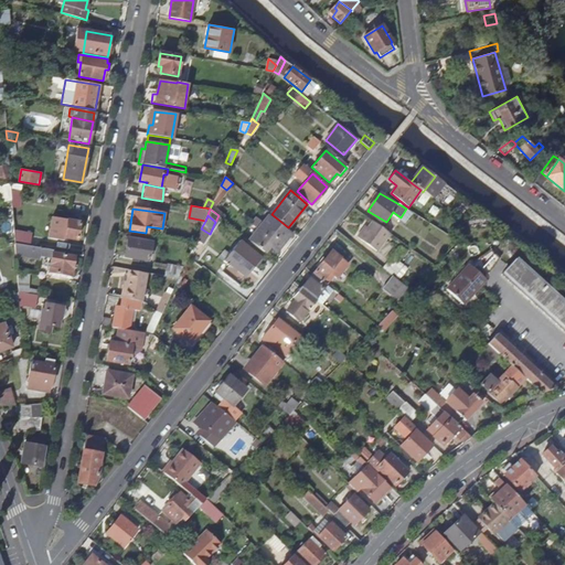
[(249,241),(263,252),(268,245),(276,251),(289,233),(269,216),(249,241)]
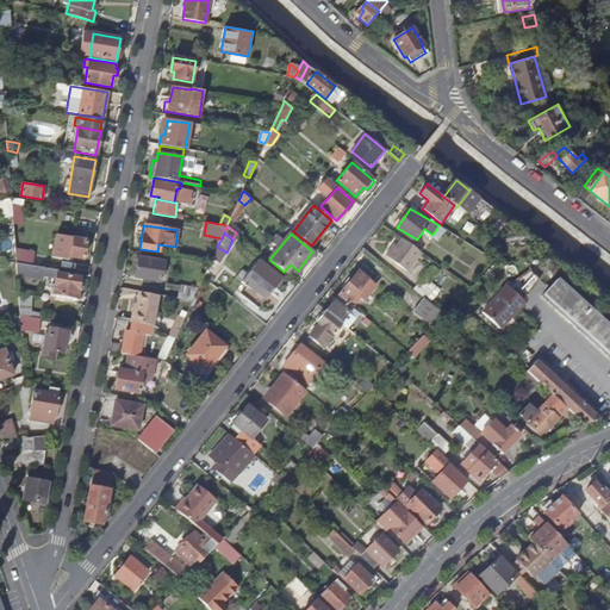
[(62,256),(82,260),(86,240),(56,235),(51,257),(61,259),(62,256)]
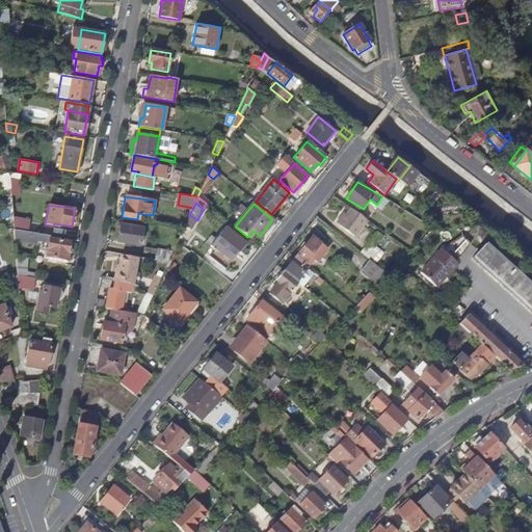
[(368,220),(352,210),(345,219),(342,217),(336,224),(353,239),(368,220)]
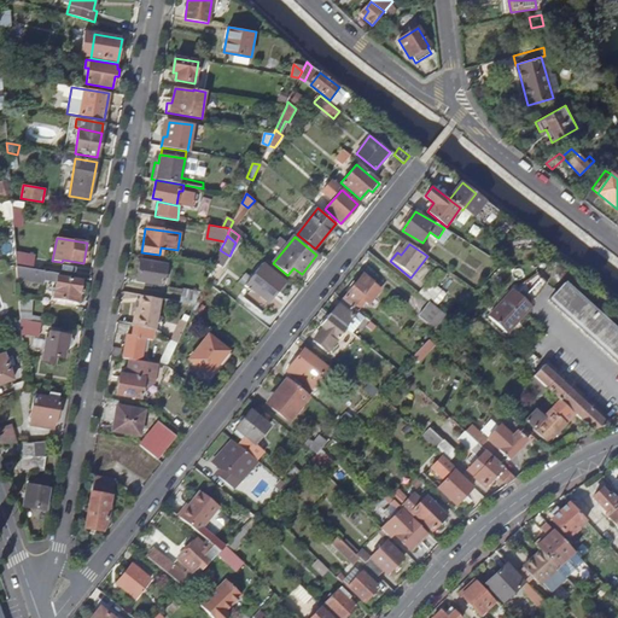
[(214,264),(213,267),(207,278),(220,287),(238,263),(229,256),(220,250),(214,264)]
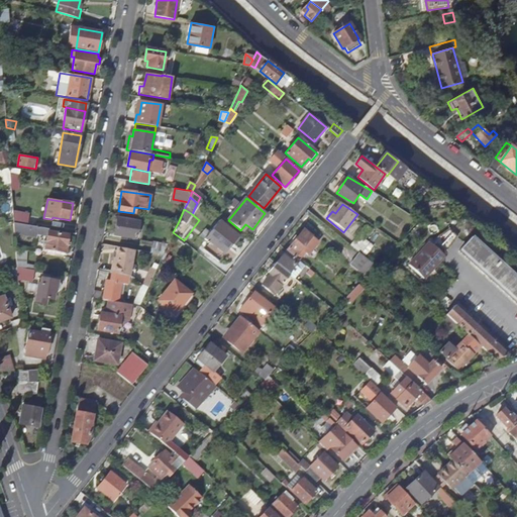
[(15,215),(14,222),(27,224),(28,217),(15,215)]
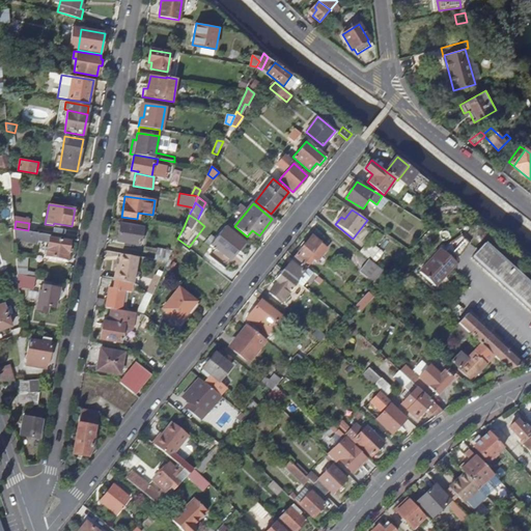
[(118,241),(139,245),(142,228),(120,224),(118,241)]
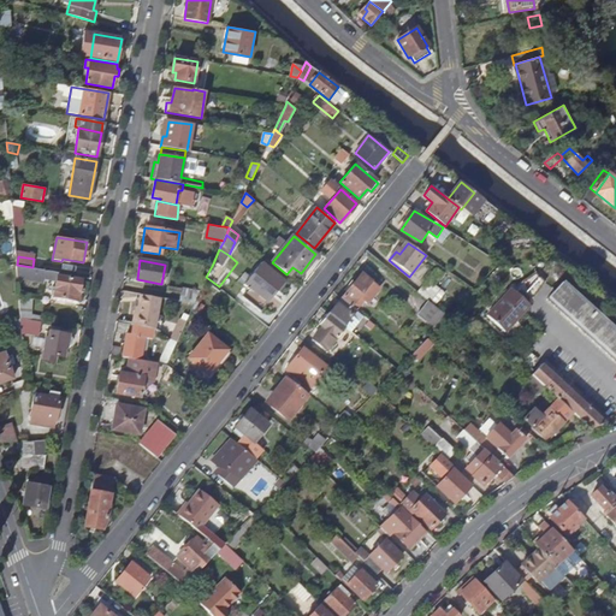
[(279,291),(286,282),(261,262),(243,284),(248,288),(242,296),(260,311),(277,291),(279,291)]
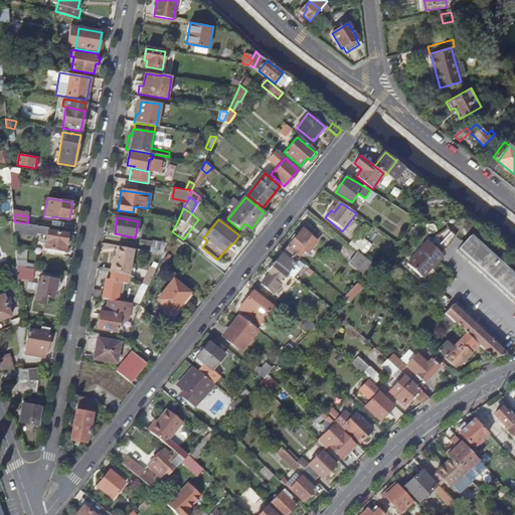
[(60,230),(13,222),(14,233),(33,236),(34,232),(46,234),(44,248),(64,251),(67,234),(60,233),(60,230)]
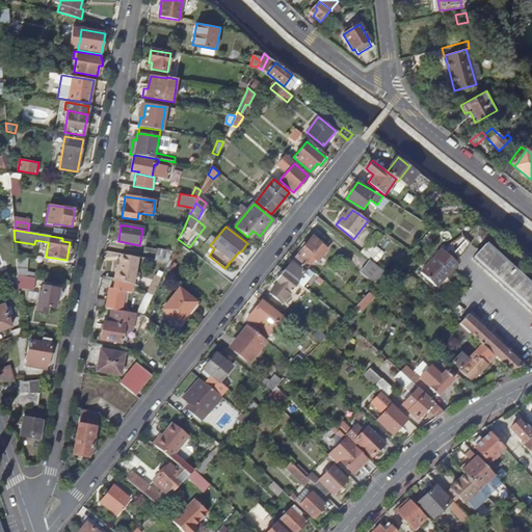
[(295,258),(308,268),(314,260),(317,262),(327,248),(320,243),(312,236),(295,258)]
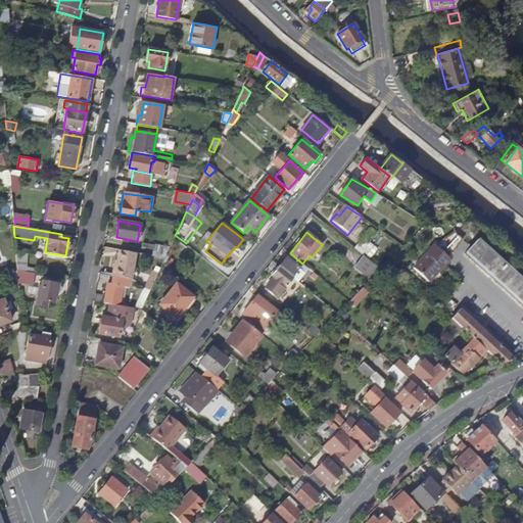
[(434,245),(434,246),(448,259),(448,258),(462,240),(454,232),(434,245)]
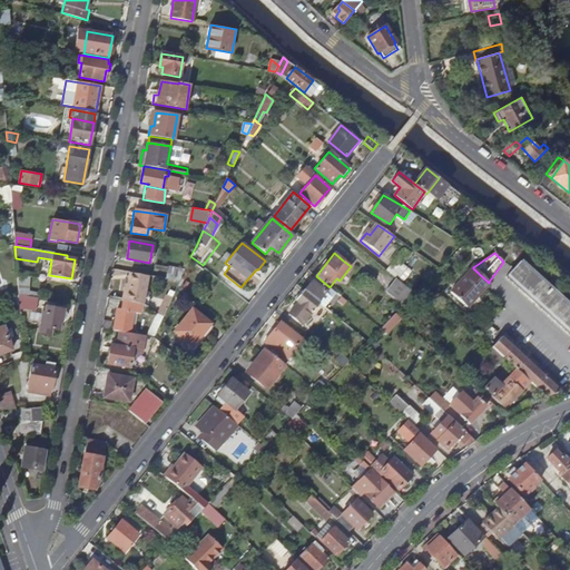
[(505,277),(569,335),(569,306),(520,262),(505,277)]
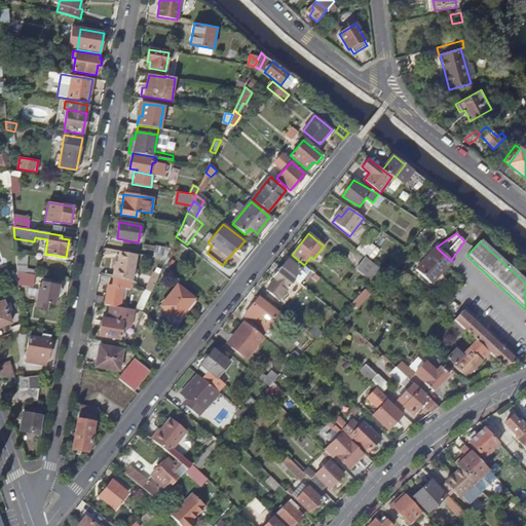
[(165,259),(171,249),(155,246),(153,258),(165,259)]
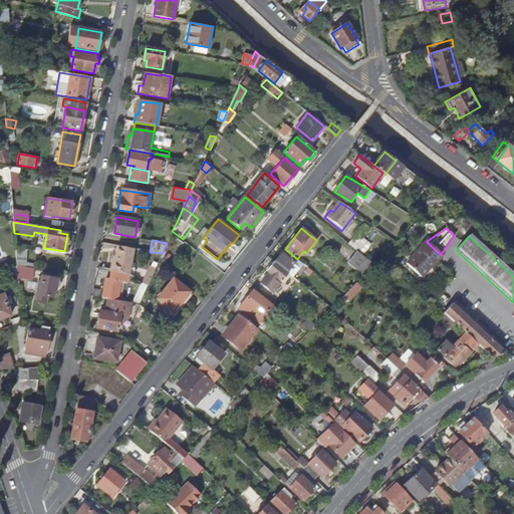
[(421,277),(441,255),(427,242),(406,264),(421,277)]
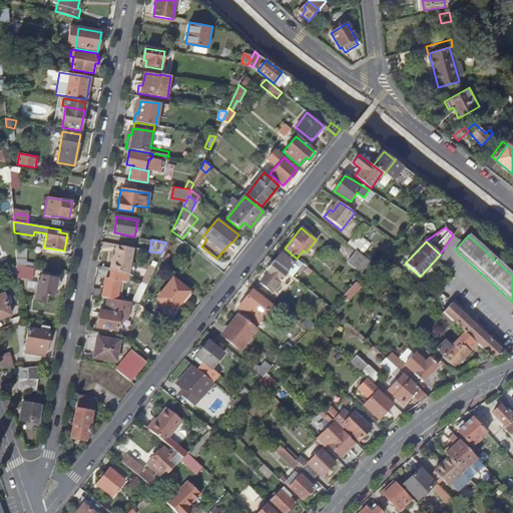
[(133,248),(116,245),(112,272),(120,273),(128,275),(133,248)]
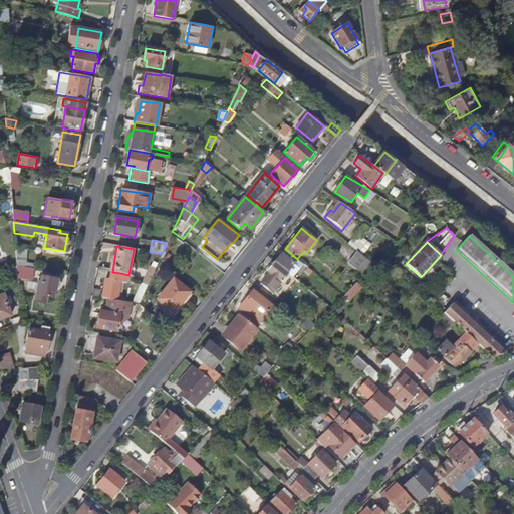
[(15,248),(16,266),(25,267),(26,247),(15,248)]
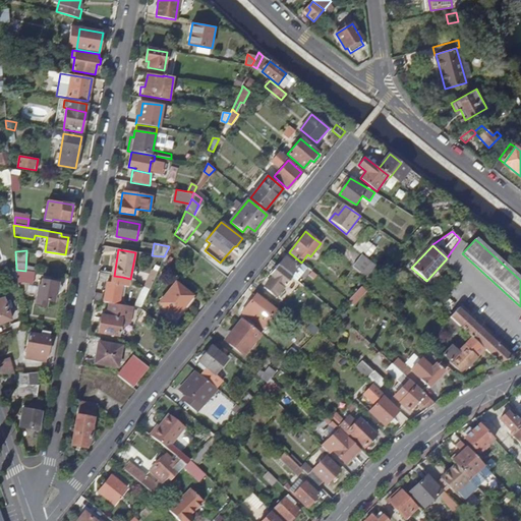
[(278,266),(290,276),(301,263),(289,252),(278,266)]
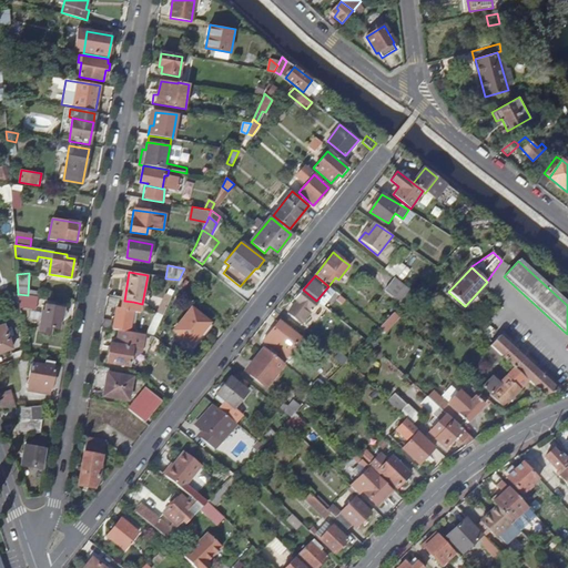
[(413,292),(396,279),(385,292),(401,304),(413,292)]
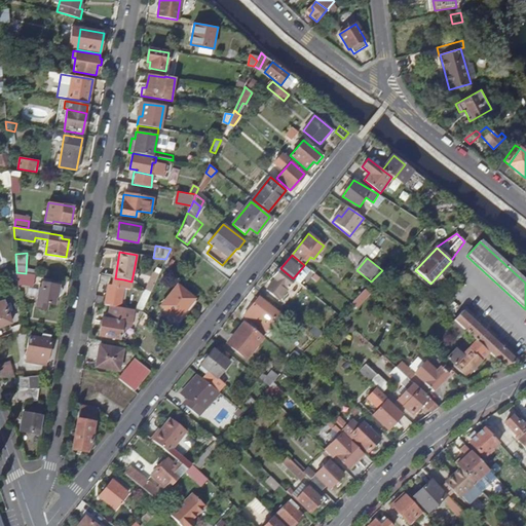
[(280,268),(279,267),(272,276),(275,278),(267,290),(279,299),(295,279),(293,278),(280,268)]
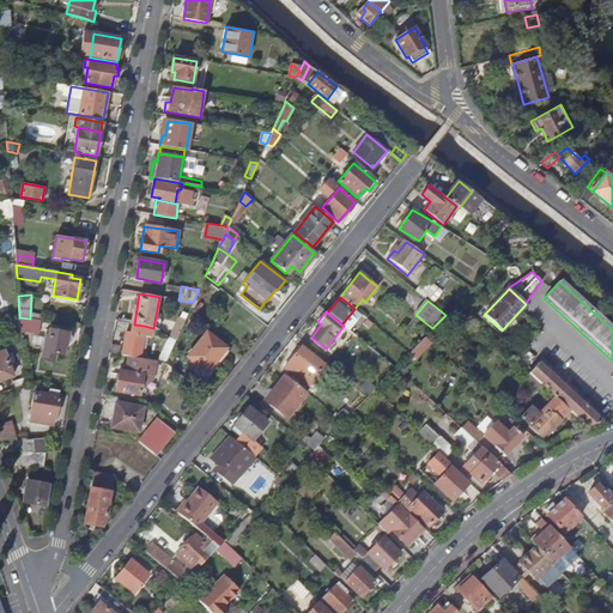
[(42,321),(30,319),(19,317),(20,328),(40,332),(42,321)]
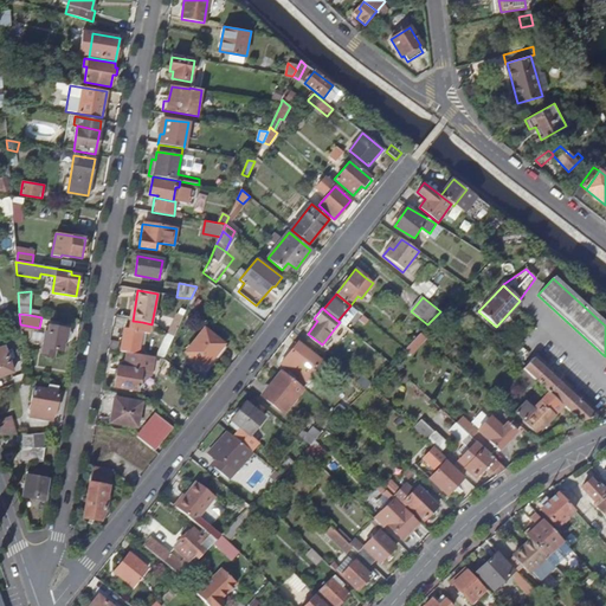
[(127,352),(139,354),(142,333),(149,334),(154,326),(152,324),(142,322),(133,321),(130,330),(124,329),(121,350),(127,352)]
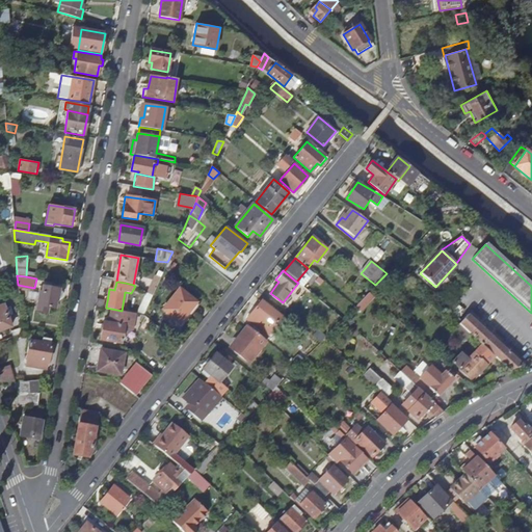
[(42,286),(37,311),(48,313),(49,308),(56,309),(58,298),(59,298),(61,290),(42,286)]
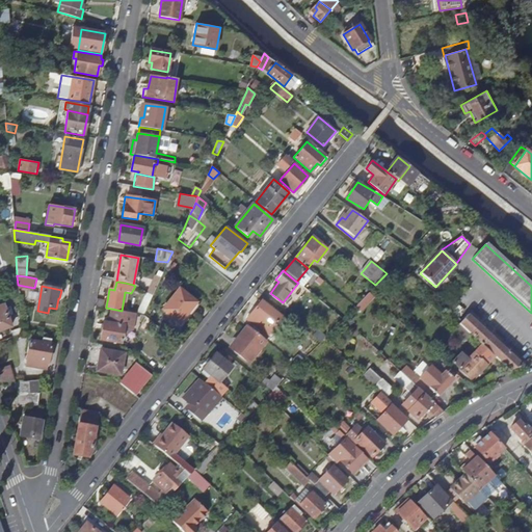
[(311,293),(304,288),(300,294),(307,298),(311,293)]
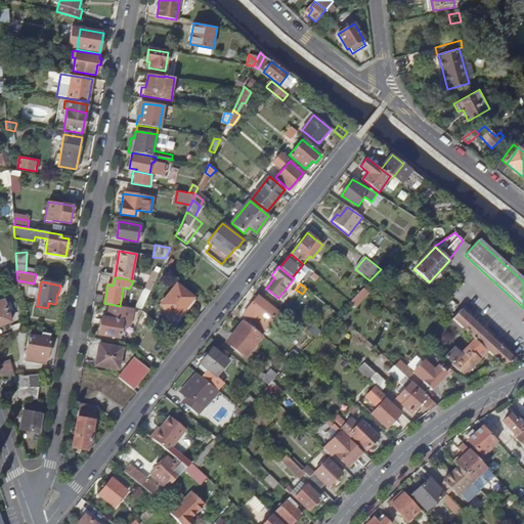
[(160,305),(176,318),(192,298),(176,285),(160,305)]
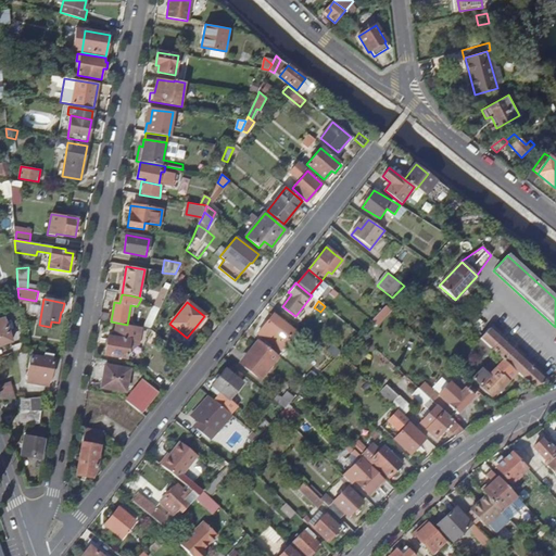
[(391,311),(386,305),(373,319),(377,324),(391,311)]
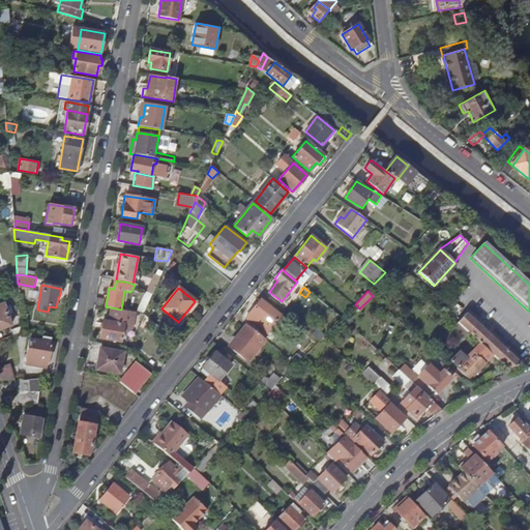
[(281,316),(261,300),(246,318),(270,336),(275,330),(271,327),(281,316)]
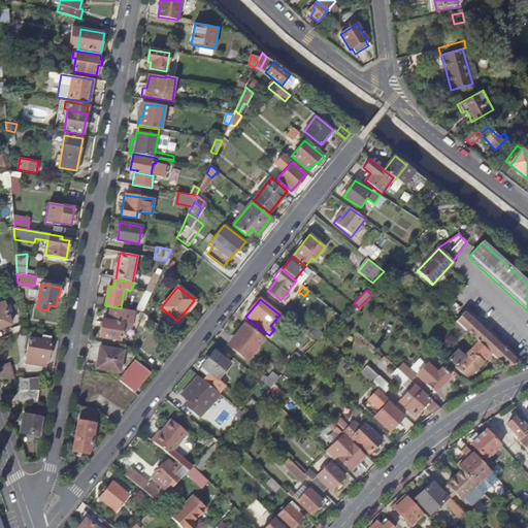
[(0,307),(0,328),(11,325),(5,306),(0,307)]
